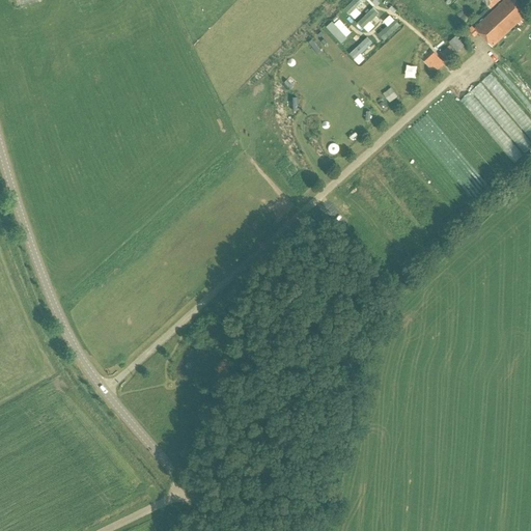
[(387,0),(383,5),(387,9),(391,4),(387,0)]
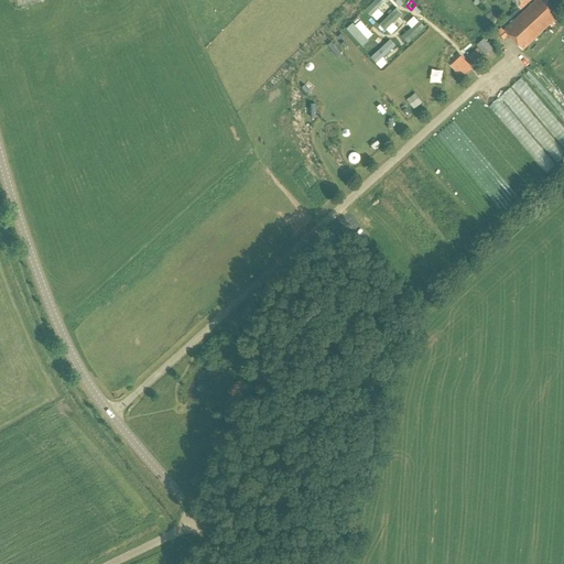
[(552,26),(555,24),(553,22),(562,14),(549,0),(535,0),(503,30),(501,28),(497,32),(503,39),(509,35),(522,51),(550,24),(552,26)]
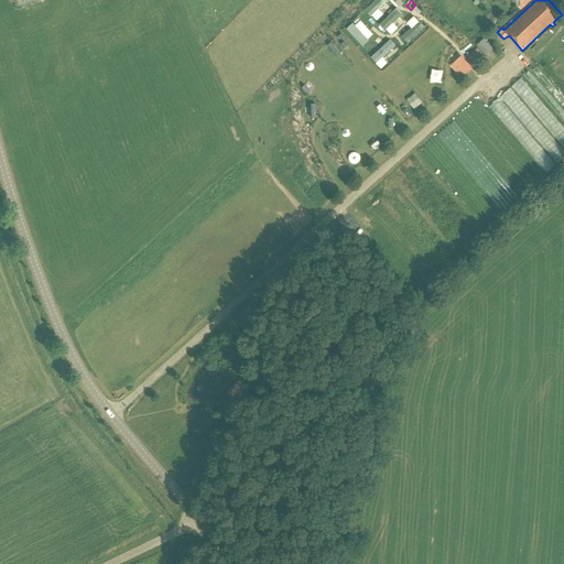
[(444,44),(436,44),(432,52),(437,60),(446,58),(449,51),(444,44)]
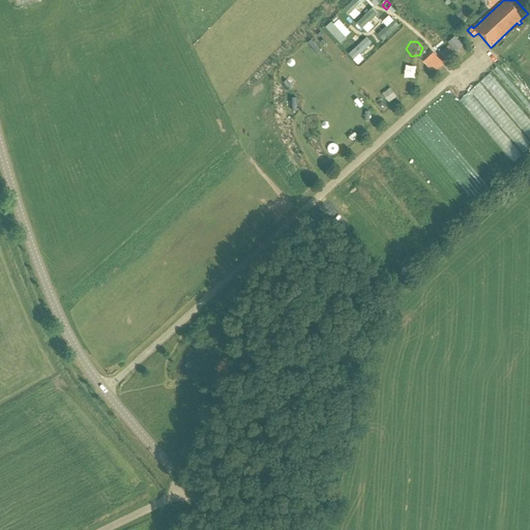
[(444,63),(434,52),(423,61),(434,72),(444,63)]
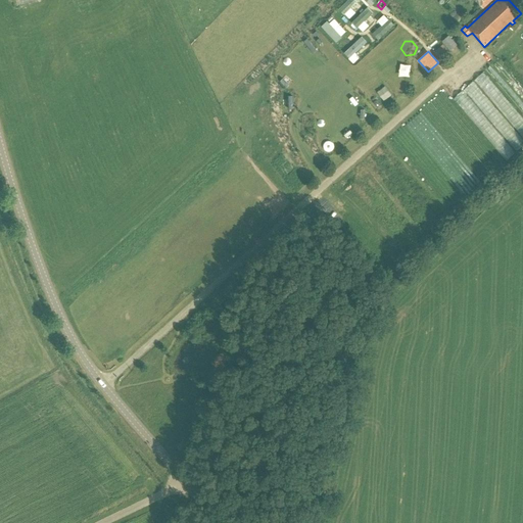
[(347,131),(344,134),(348,139),(354,134),(349,129),(347,131)]
